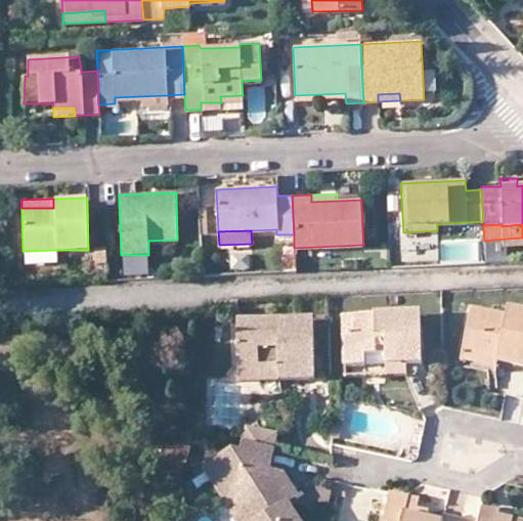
[(438,239),(437,230),(403,232),(403,241),(438,239)]
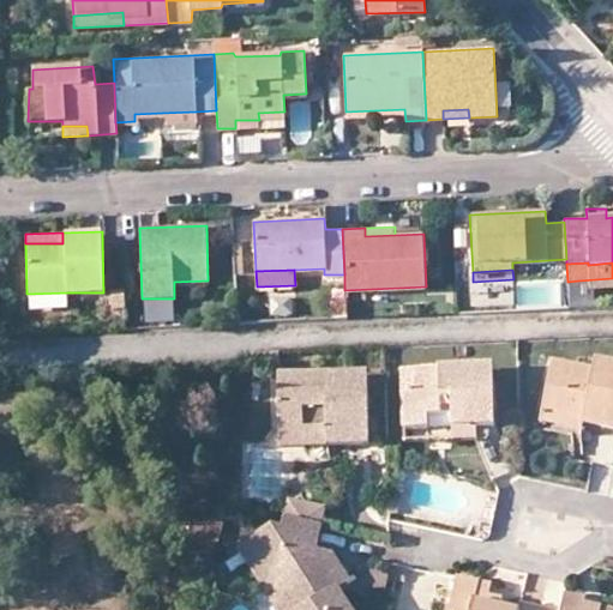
[(578,281),(568,282),(569,305),(580,305),(578,281)]
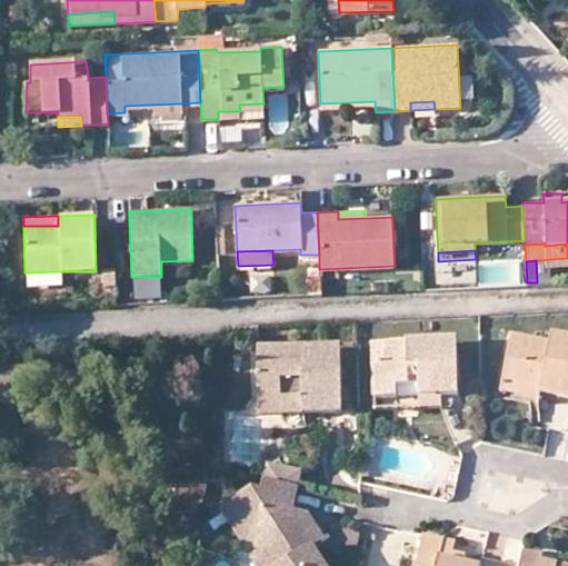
[(115,284),(113,270),(102,270),(103,284),(115,284)]
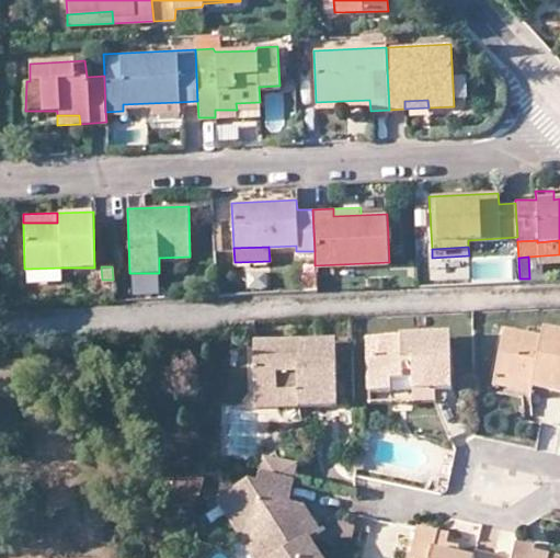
[(61,280),(61,268),(24,269),(25,281),(61,280)]
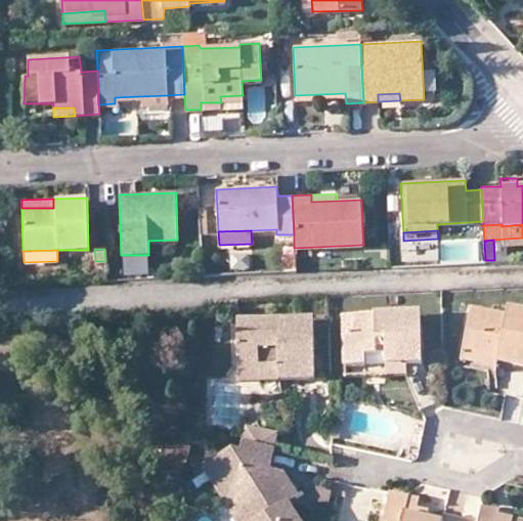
[(296,269),(295,254),(285,254),(286,269),(296,269)]
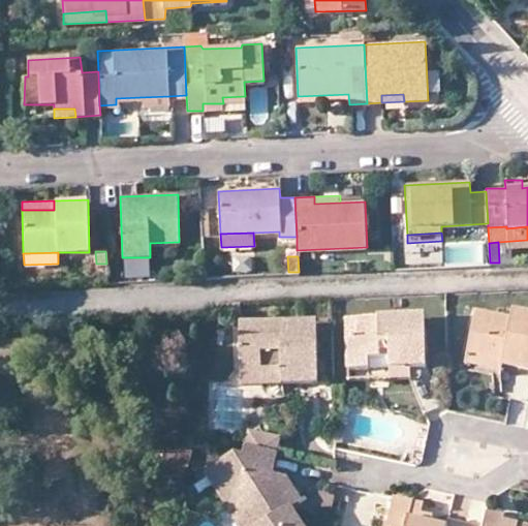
[(150,266),(150,257),(122,257),(122,267),(150,266)]
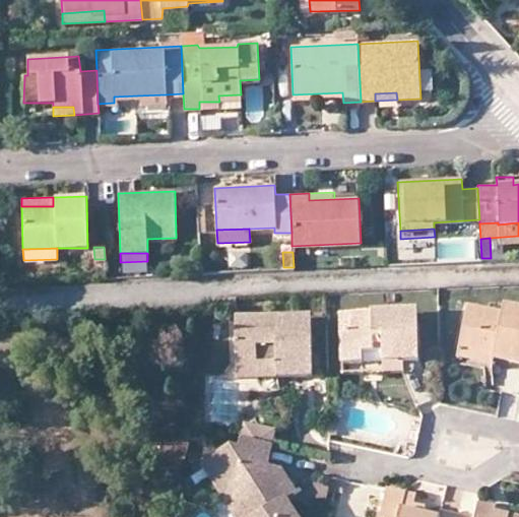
[(237,297),(218,298),(216,307),(237,307),(237,297)]
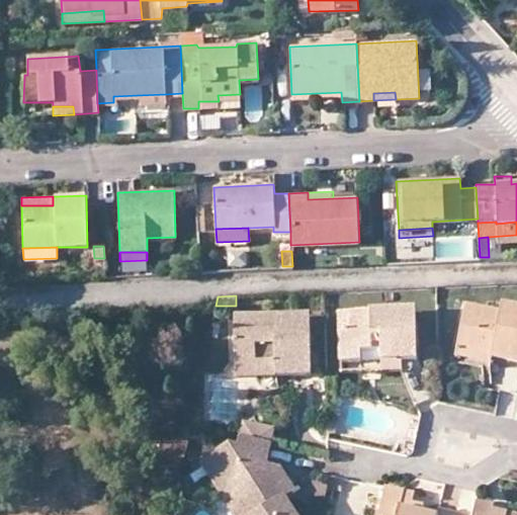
[(490,350),(490,354),(516,359),(516,305),(501,303),(499,312),(466,305),(457,342),(490,350)]
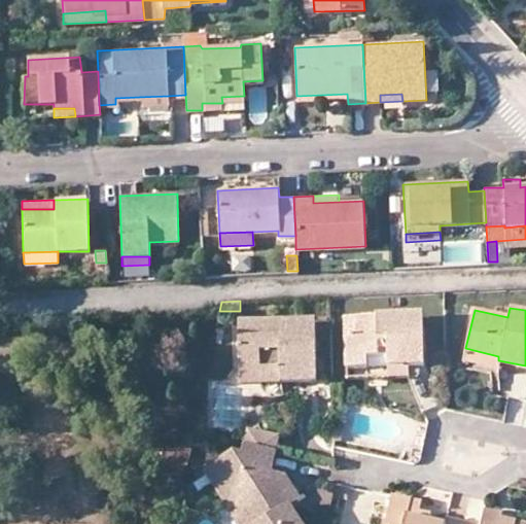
[(352,332),(343,332),(344,367),(364,365),(364,355),(385,355),(386,364),(423,362),(421,313),(351,315),(352,332)]
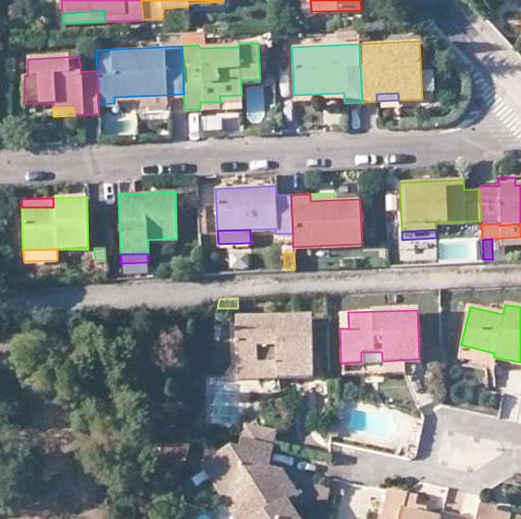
[(339,313),(340,328),(349,328),(348,312),(339,313)]
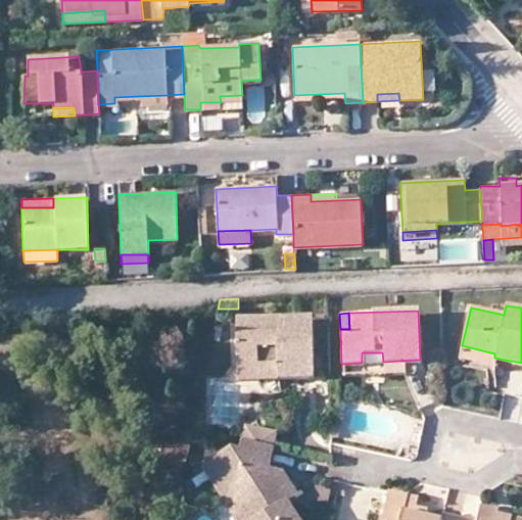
[(269,364),(269,377),(314,376),(313,317),(235,319),(237,365),(269,364)]
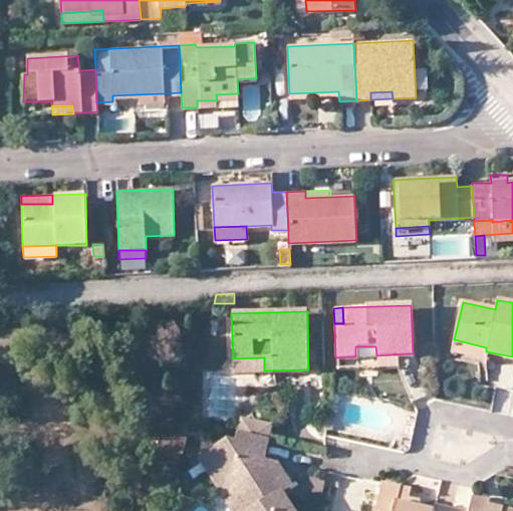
[(484,359),(486,351),(486,347),(454,339),(451,350),(484,359)]
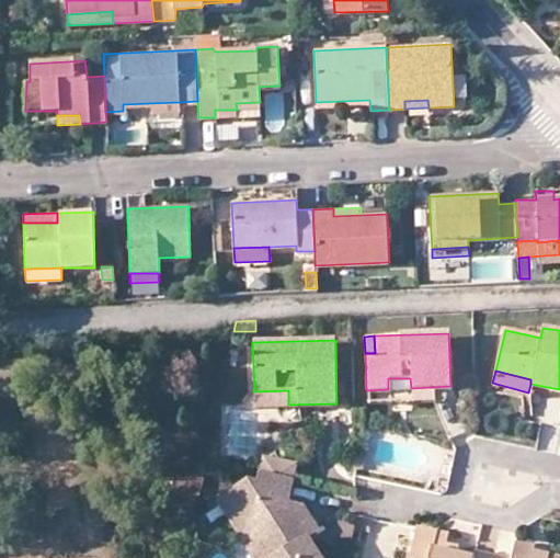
[(254,405),(288,405),(288,390),(254,391),(254,405)]
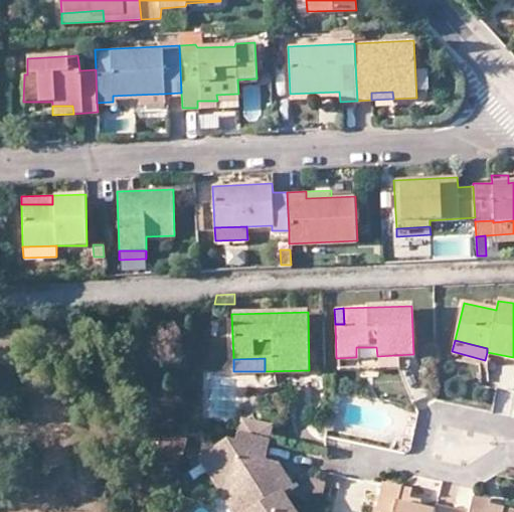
[(240,416),(236,432),(270,439),(273,423),(240,416)]
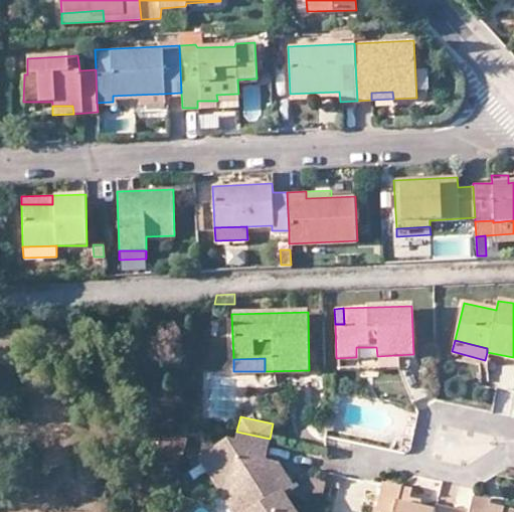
[(333,416),(325,416),(325,428),(333,428),(333,416)]
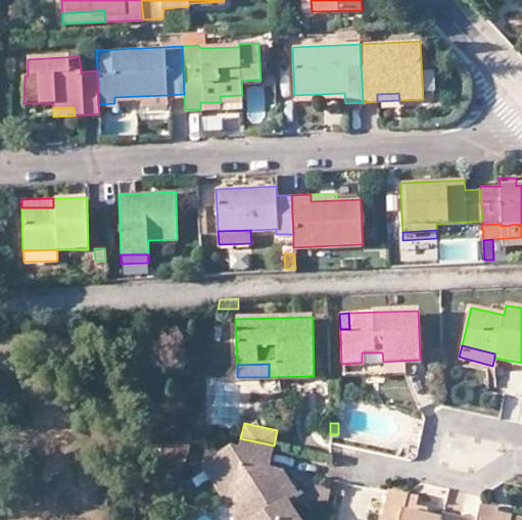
[(250,519),(297,519),(286,502),(269,473),(269,467),(274,445),(240,438),(238,448),(228,445),(201,465),(226,504),(237,498),(250,519)]
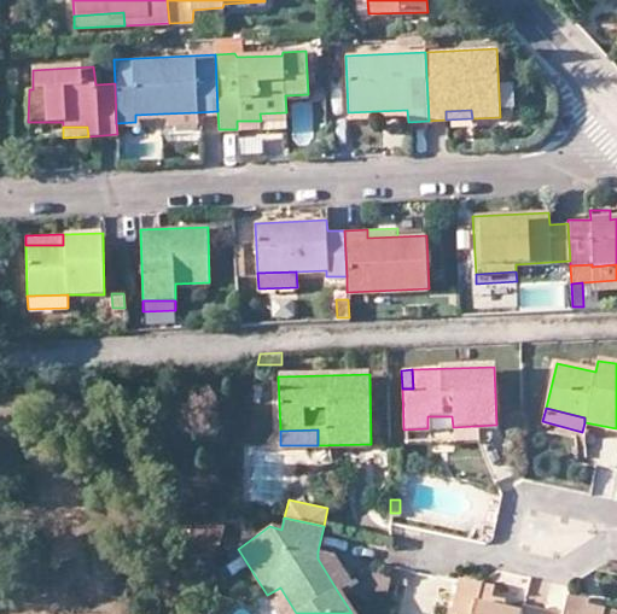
[(333,554),(318,551),(318,559),(338,592),(351,583),(333,554)]
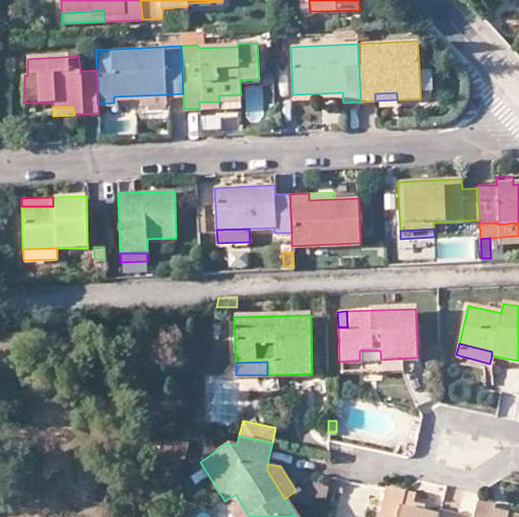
[(404,501),(406,489),(402,488),(385,485),(378,516),(455,516),(457,512),(439,509),(439,514),(423,512),(425,505),(415,504),(404,501)]
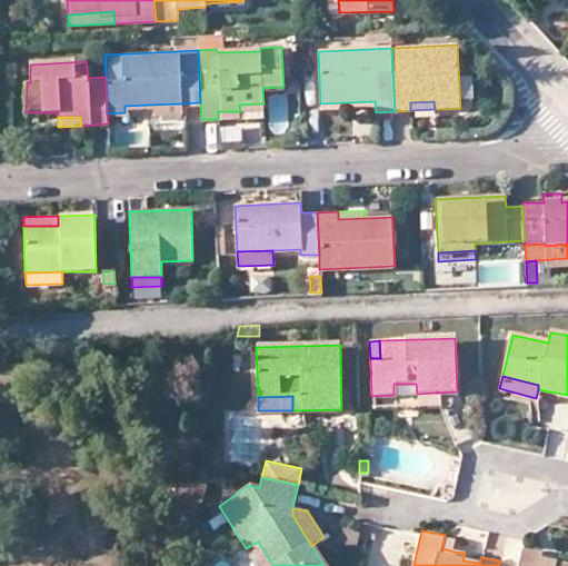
[(456,538),(445,535),(442,548),(455,552),(456,538)]
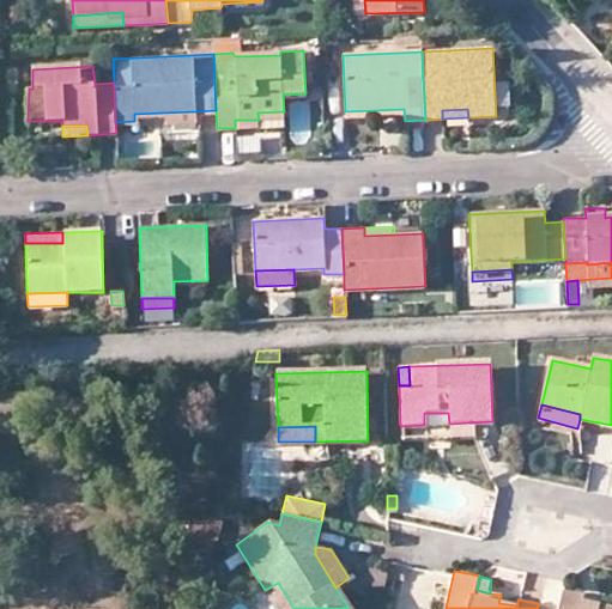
[(265,590),(278,608),(294,608),(278,583),(265,590)]
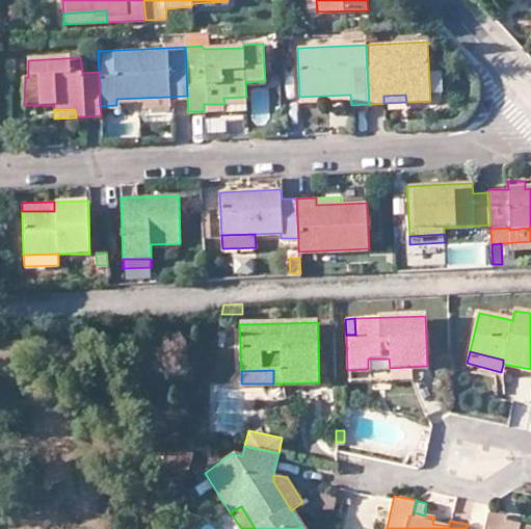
[(530,528),(530,527),(507,522),(508,517),(487,511),(485,528),(468,524),(466,528),(530,528)]
